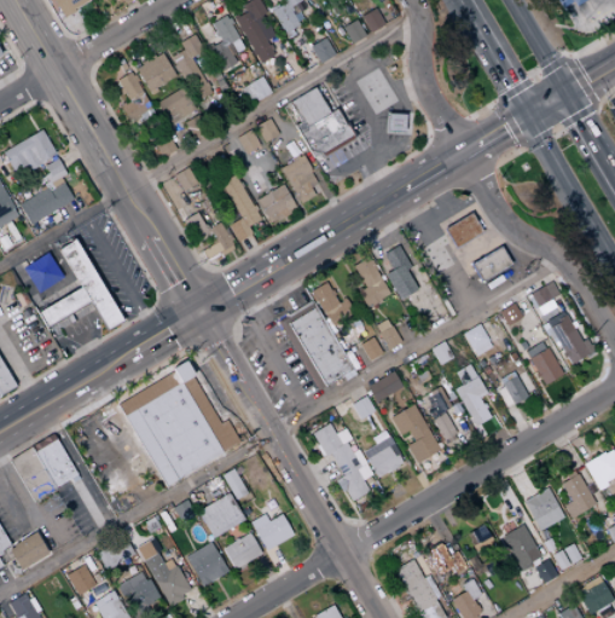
[(53,0),(63,17),(91,3),(90,0),(53,0)]
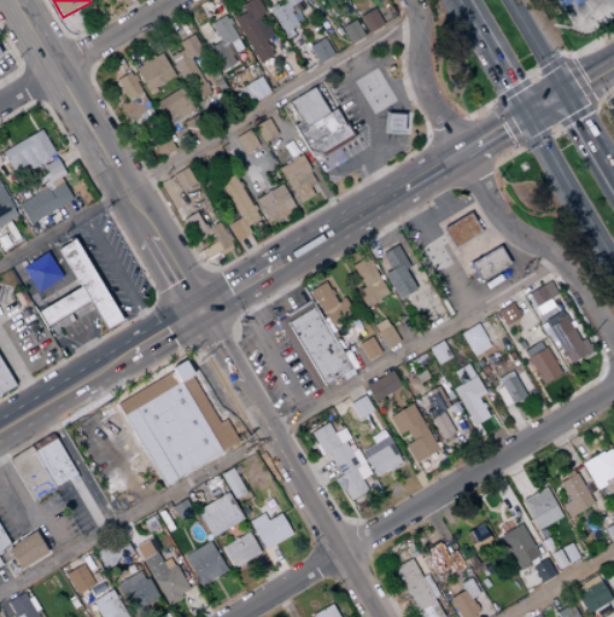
[(259,63),(276,53),(269,39),(276,35),(258,0),(250,0),(243,4),(247,11),(235,18),(259,63)]
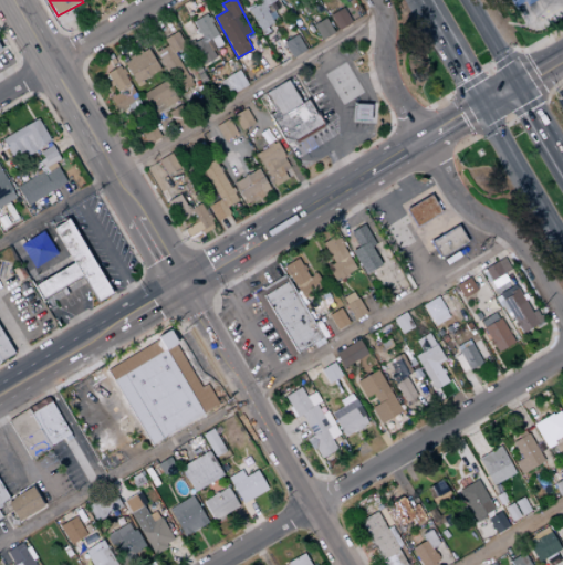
[(273,7),(279,3),(277,0),(260,0),(261,2),(250,9),(261,29),(280,18),(273,7)]
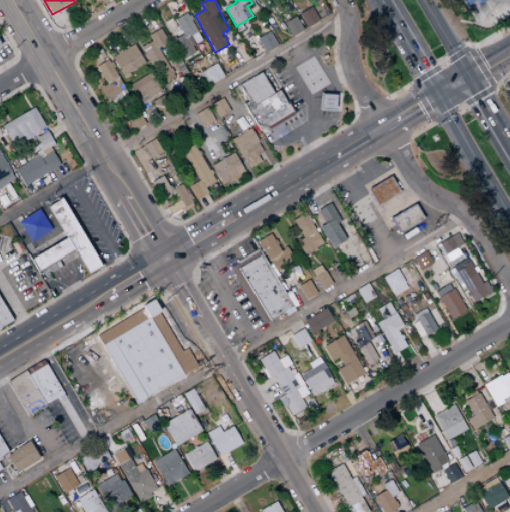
[(301,13),(308,27),(320,20),(313,6),(301,13)]
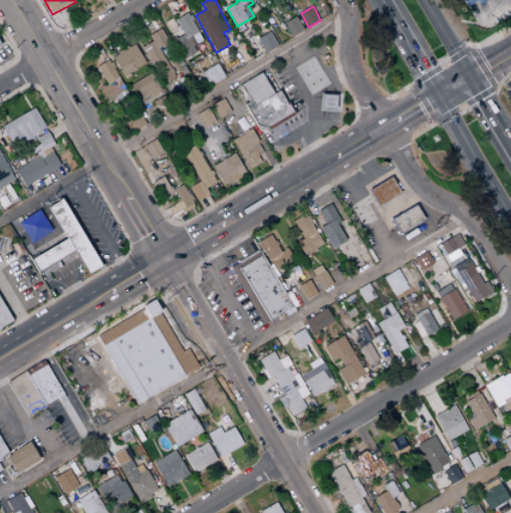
[(204,40),(190,12),(176,19),(184,34),(176,39),(185,58),(197,52),(194,45),(204,40)]
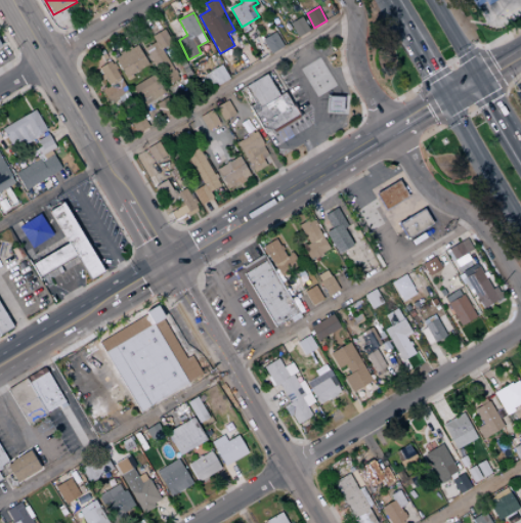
[(298,37),(310,30),(303,16),(291,23),(298,37)]
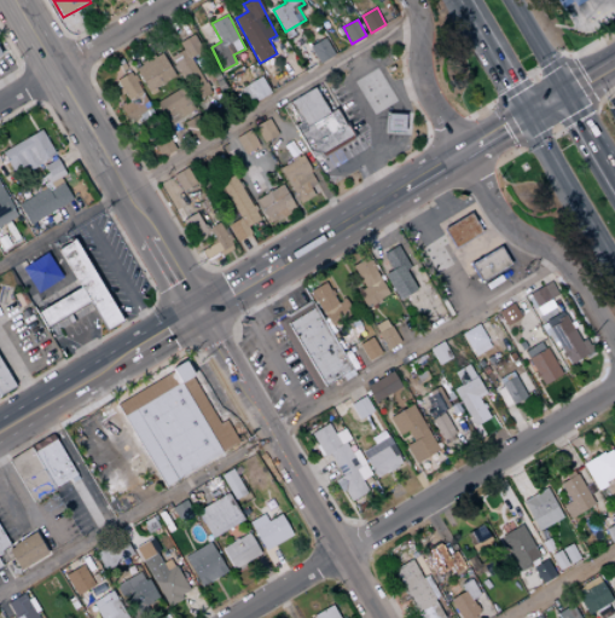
[(173,55),(197,100),(212,92),(201,73),(213,65),(196,34),(180,41),(184,50),(173,55)]
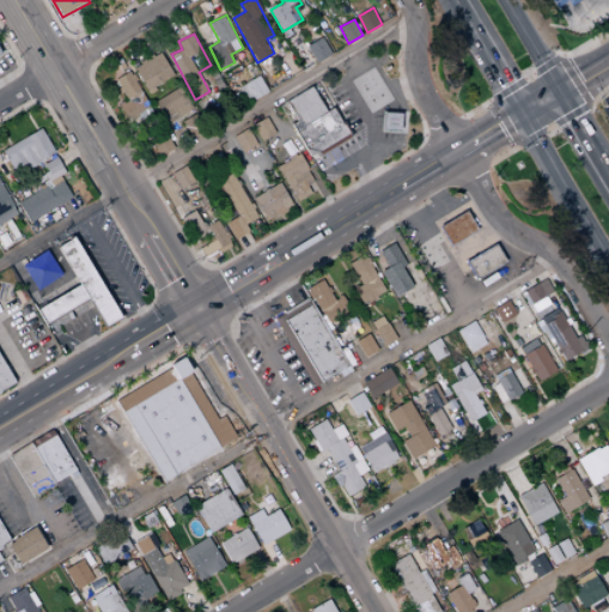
[(333,54),(323,37),(308,46),(317,62),(333,54)]
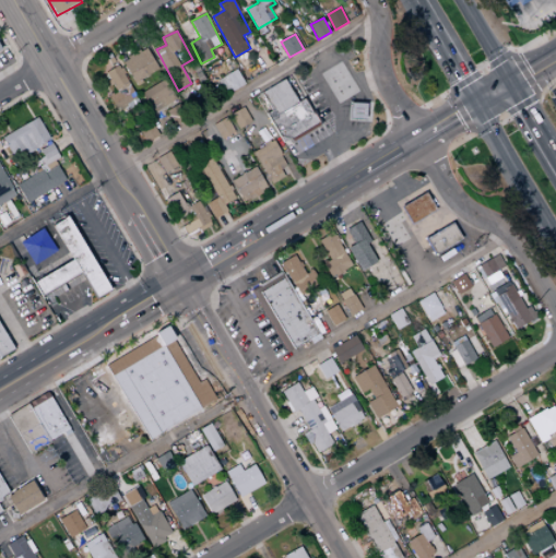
[(160,70),(148,47),(123,59),(135,83),(160,70)]
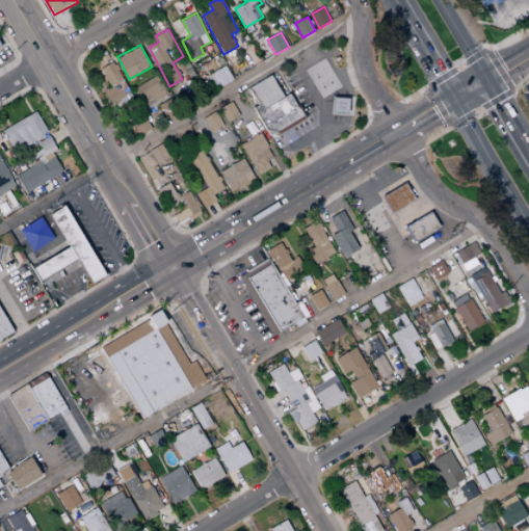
[(102,68),(110,86),(105,89),(111,104),(131,95),(115,61),(102,68)]
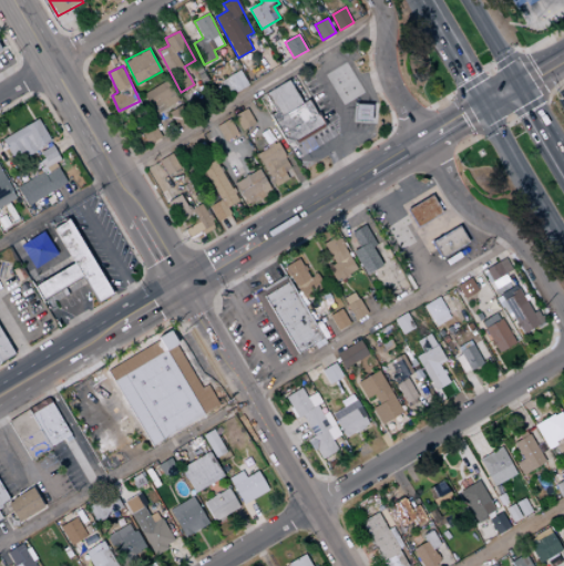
[(173,105),(165,84),(145,91),(153,113),(173,105)]
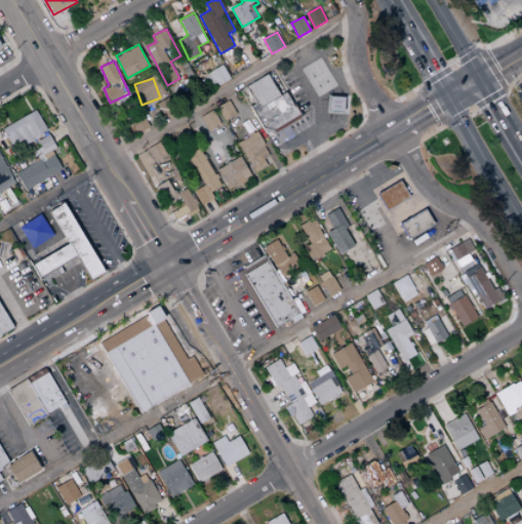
[(333,95),(348,96),(348,113),(332,113),(333,95)]
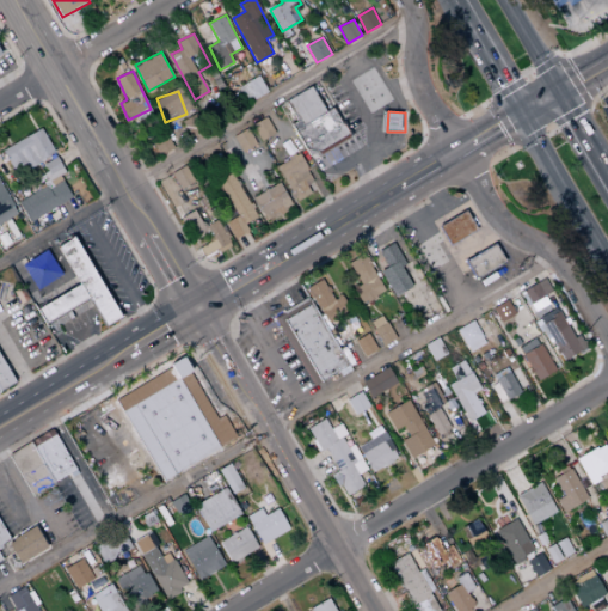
[(183,121),(192,136),(203,129),(194,115),(183,121)]
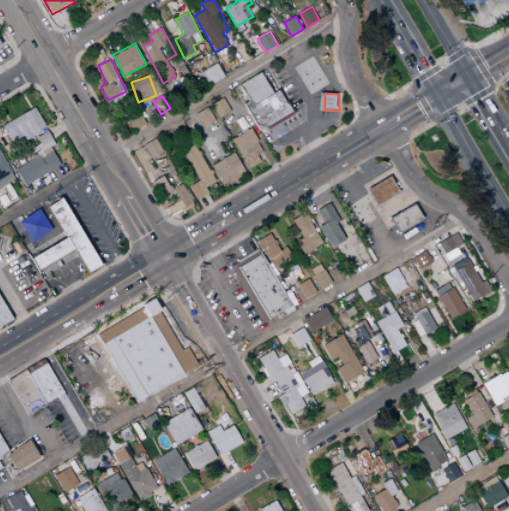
[(213,103),(219,117),(231,112),(225,98),(213,103)]
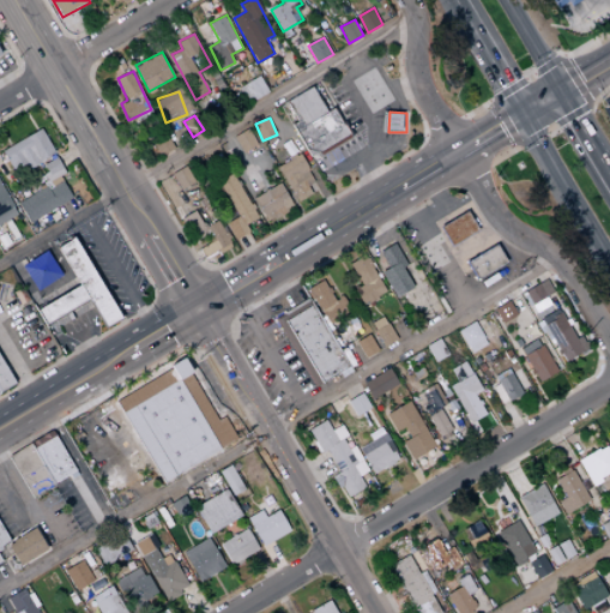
[(56,154),(43,128),(4,149),(17,174),(56,154)]
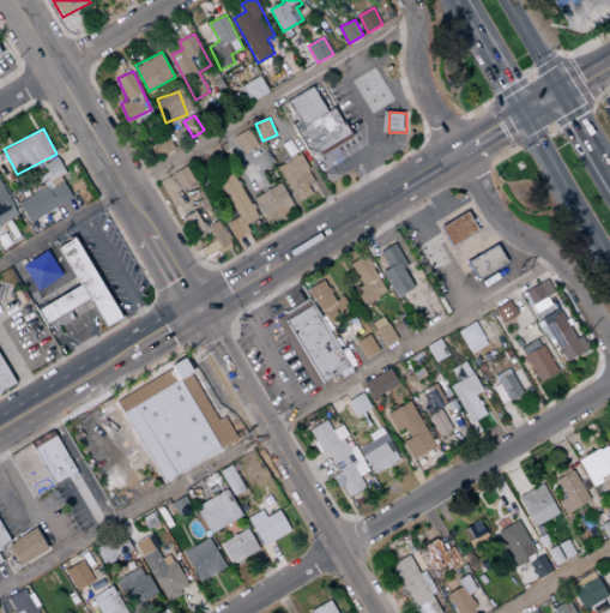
[(236,134),(243,151),(258,145),(252,128),(236,134)]
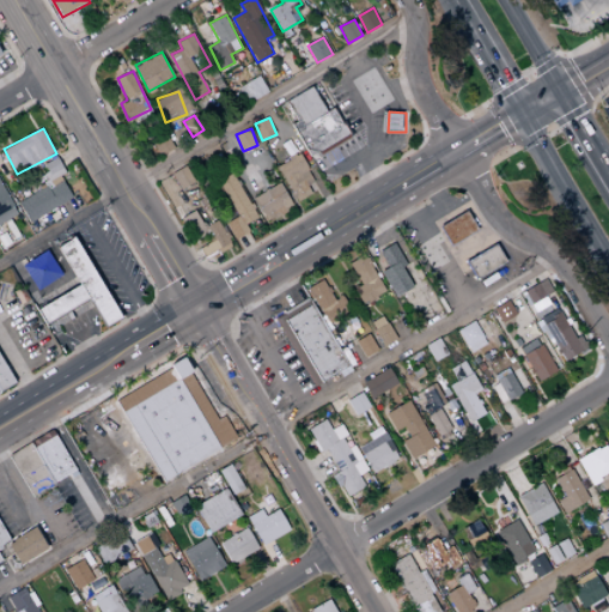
[(152,137),(159,155),(175,149),(168,132),(152,137)]
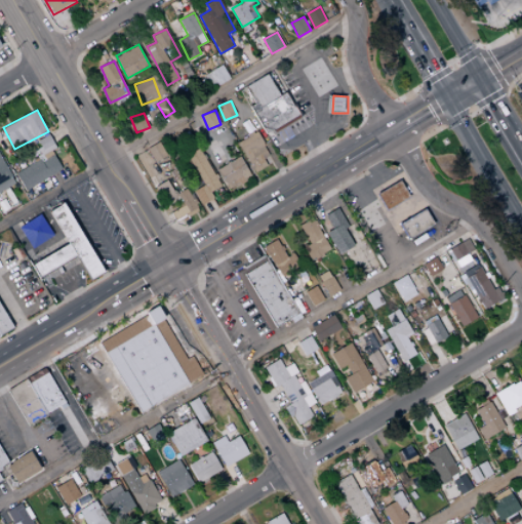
[(265,157),(270,155),(258,131),(239,140),(254,172),(268,166),(265,157)]
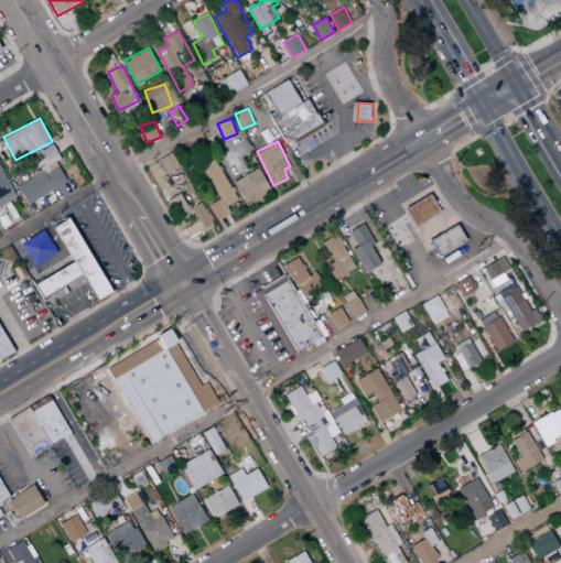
[(69,182),(54,152),(42,159),(47,169),(18,184),(29,204),(69,182)]
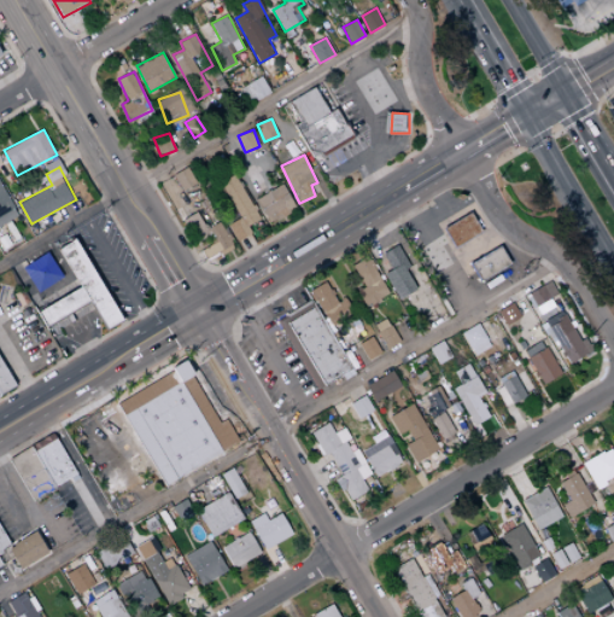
[(198,182),(188,167),(174,174),(183,191),(198,182)]
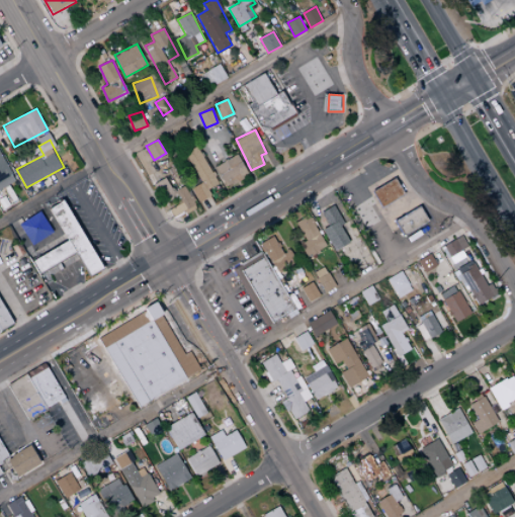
[(199,201),(211,195),(208,188),(217,184),(199,146),(186,152),(201,183),(192,187),(199,201)]
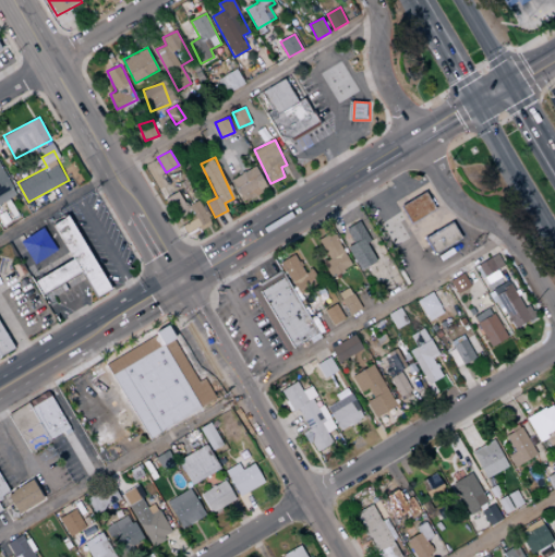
[(0,203),(16,196),(0,160),(0,203)]
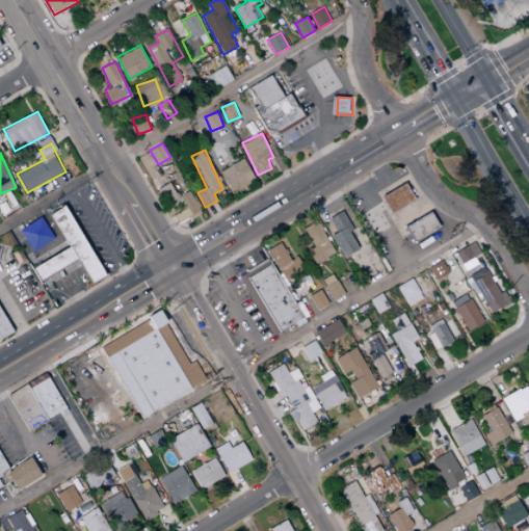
[(220,170),(233,192),(257,180),(244,158),(220,170)]
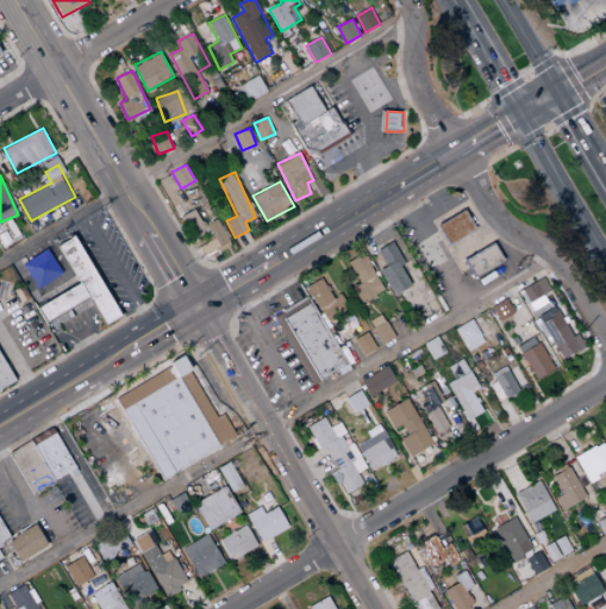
[(195,244),(198,242),(204,254),(230,241),(218,218),(204,225),(195,209),(181,216),(195,244)]
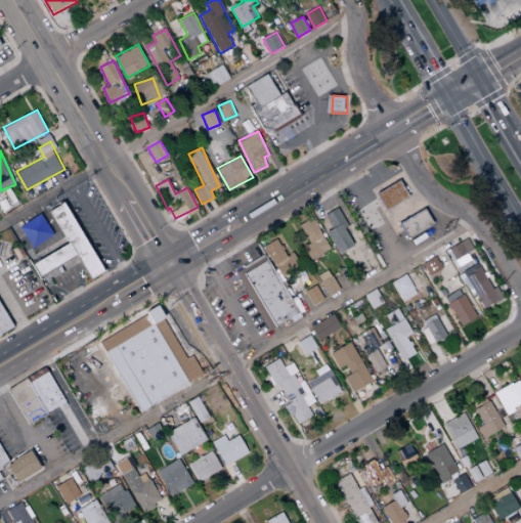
[(409,195),(400,179),(377,193),(387,209),(409,195)]
